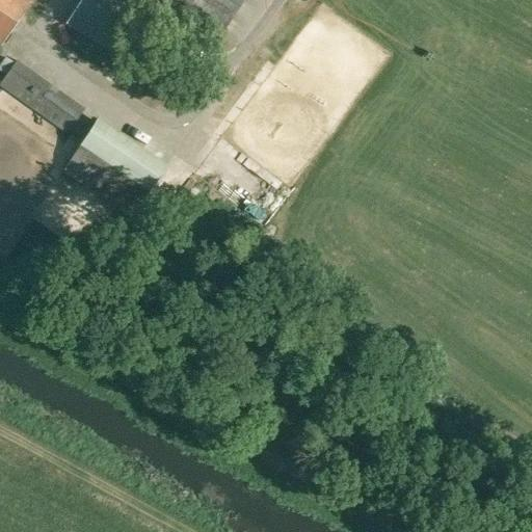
[(31,0),(0,0),(0,47),(31,0)]
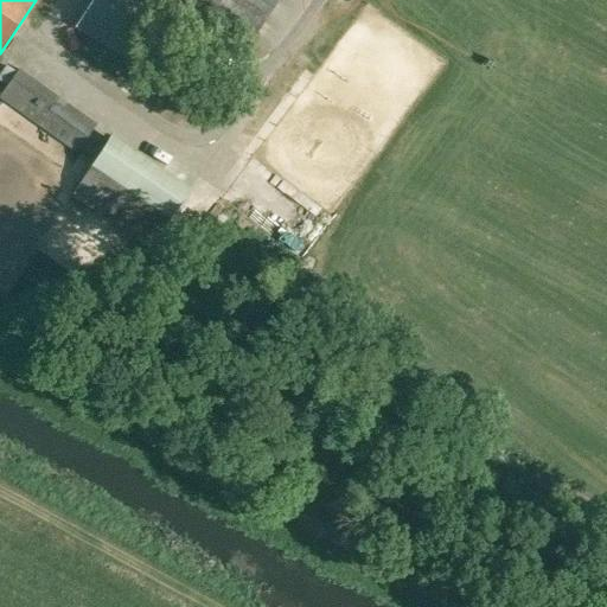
[(136,66),(158,33),(106,0),(94,0),(77,27),(136,66)]
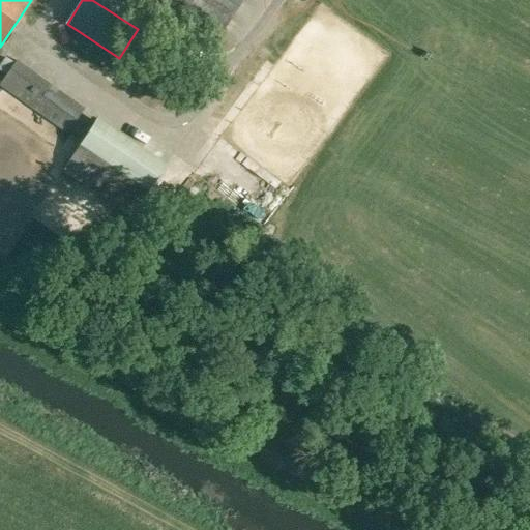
[(163,0),(219,36),(241,0),(163,0)]
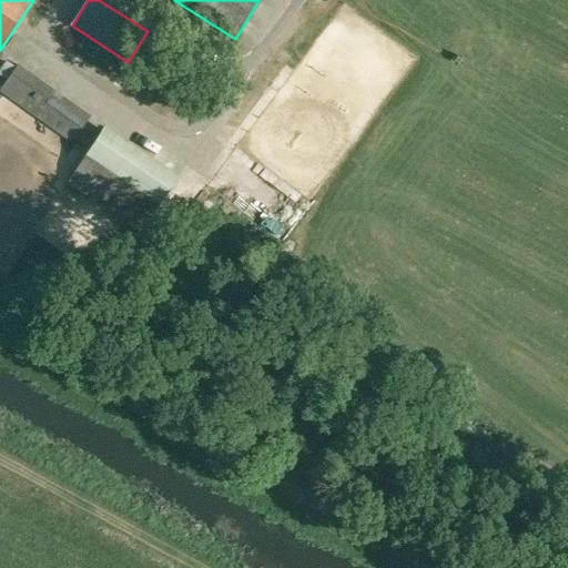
[(355,54),(308,117),(325,129),(372,67),(355,54)]
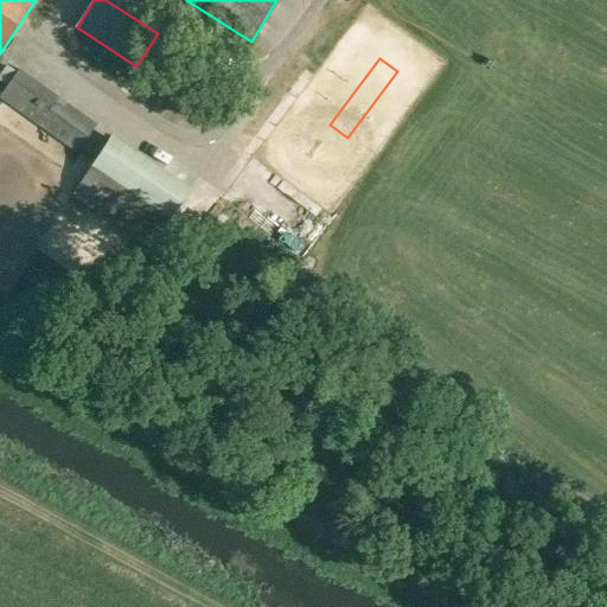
[(77,153),(97,123),(19,68),(0,95),(0,98),(68,146),(77,153)]
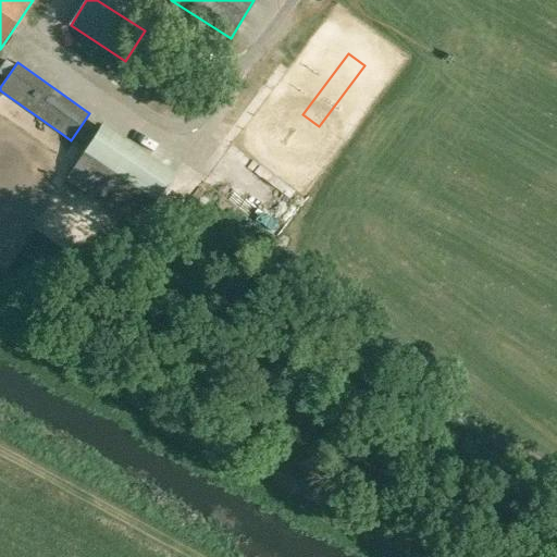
[(138,229),(175,173),(102,124),(65,180),(138,229)]
